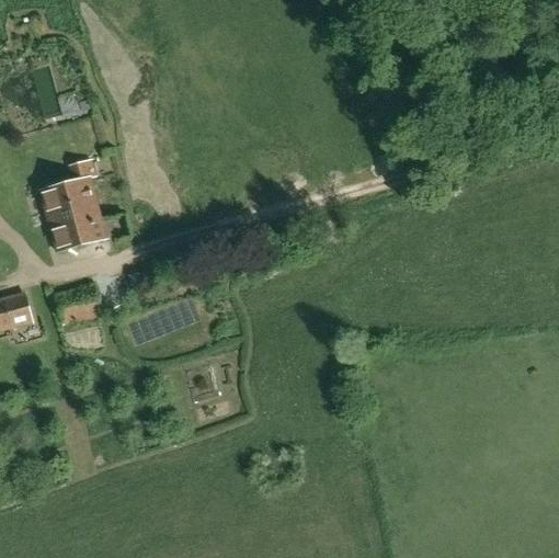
[(35,65),(42,115),(59,112),(53,63),(35,65)]
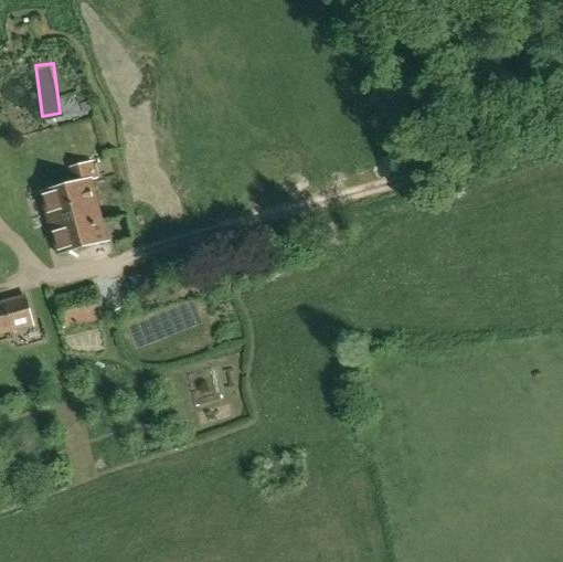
[(106,239),(91,178),(76,181),(41,190),(57,251),(106,239)]
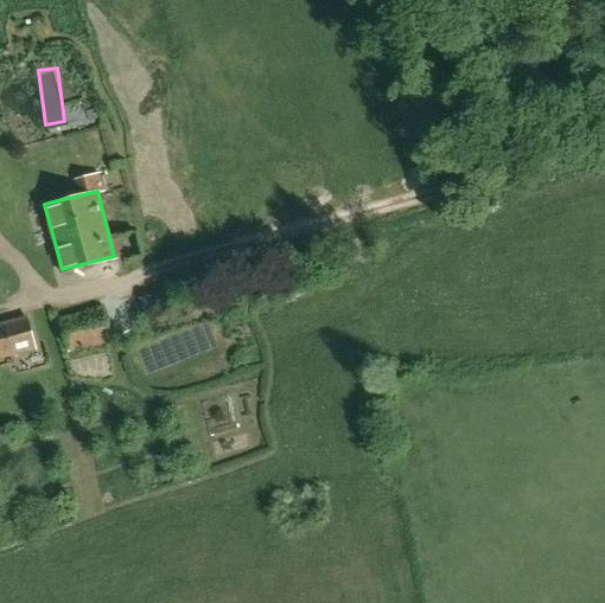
[(0,325),(0,354),(37,344),(29,318),(0,325)]
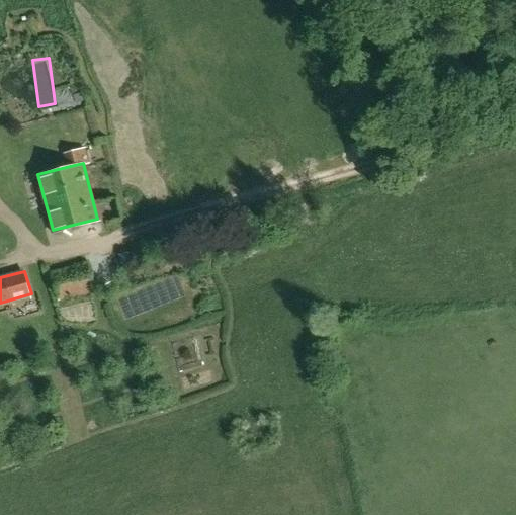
[(129,311),(168,297),(162,282),(122,295),(129,311)]
